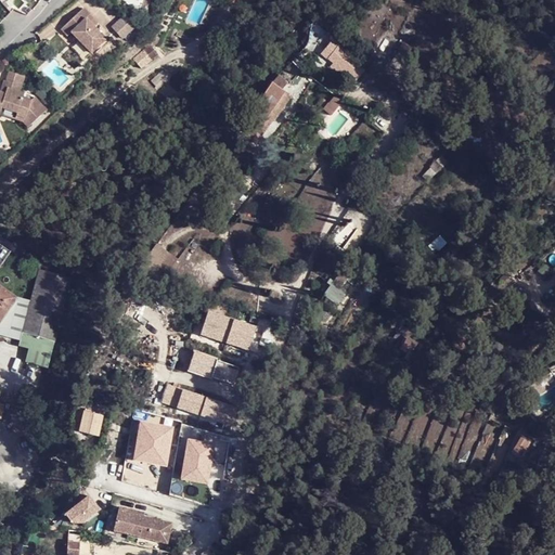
[(182,0),(193,10),(197,0),(182,0)]
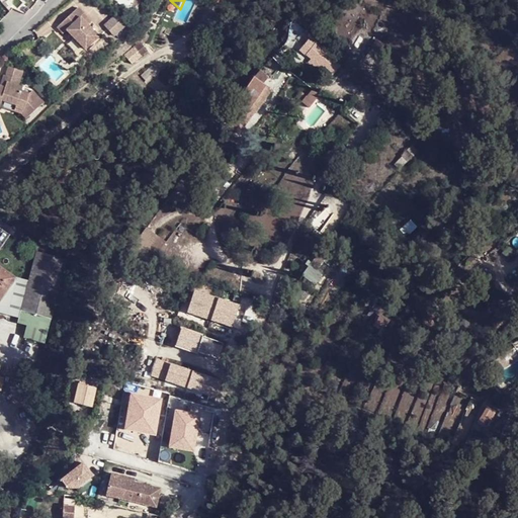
[(77,6),(56,26),(62,32),(66,28),(85,48),(98,34),(79,15),(83,12),(77,6)]
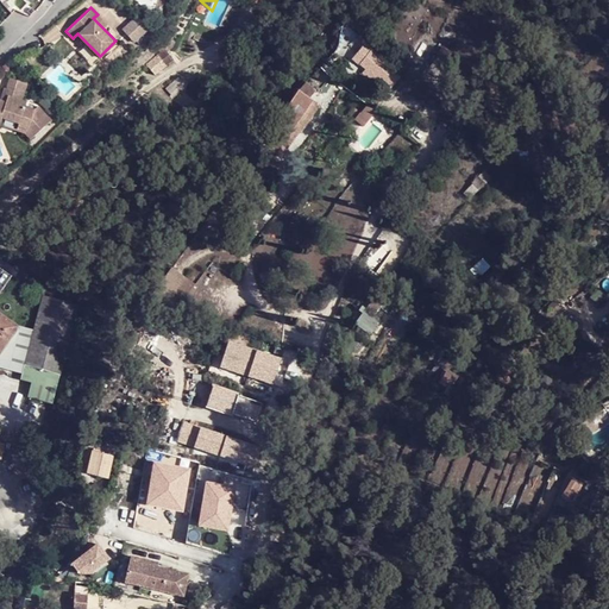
[(146,26),(135,13),(121,27),(133,39),(146,26)]
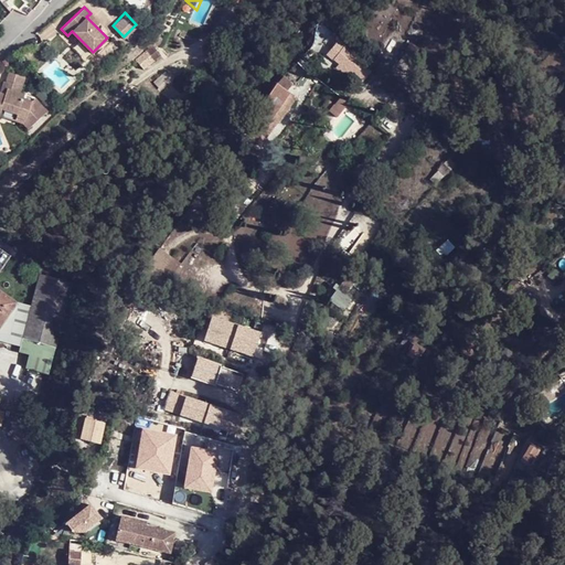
[(144,70),(160,55),(150,43),(146,46),(134,57),(144,70)]
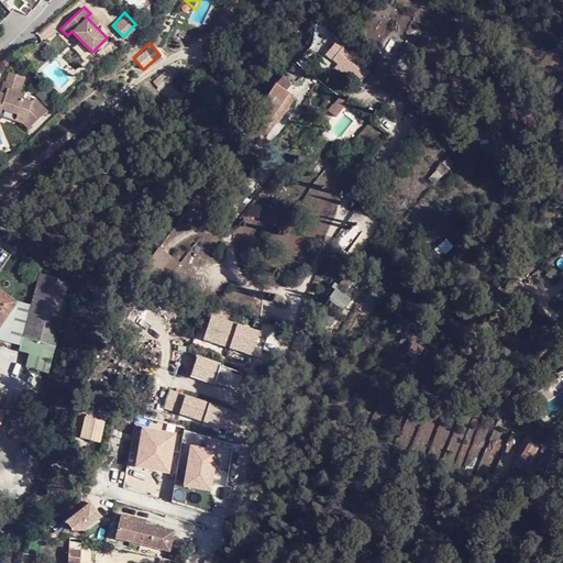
[(367,65),(343,44),(332,57),(342,66),(356,77),(367,65)]
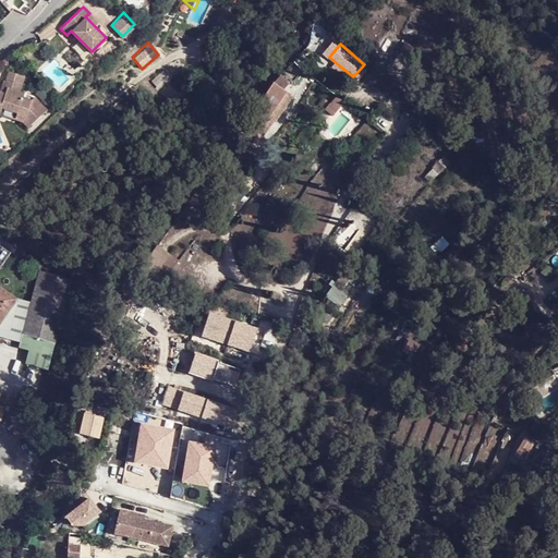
[(391,64),(402,71),(409,58),(407,58),(412,48),(403,44),(391,64)]
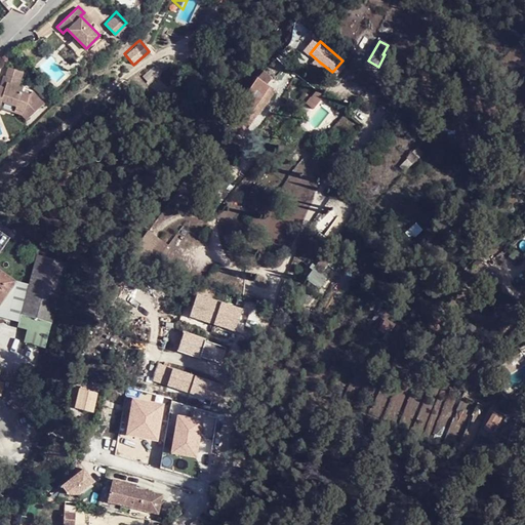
[(332,72),(319,62),(316,65),(329,76),(332,72)]
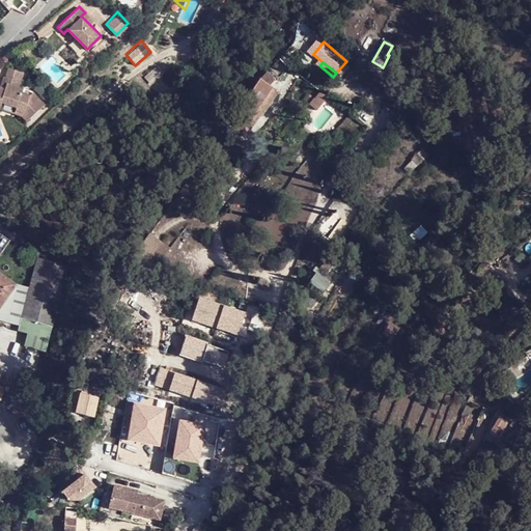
[(21,71),(6,66),(3,76),(1,75),(0,78),(0,100),(15,105),(14,108),(22,110),(30,118),(44,104),(31,92),(27,93),(20,90),(21,87),(17,86),(21,71)]
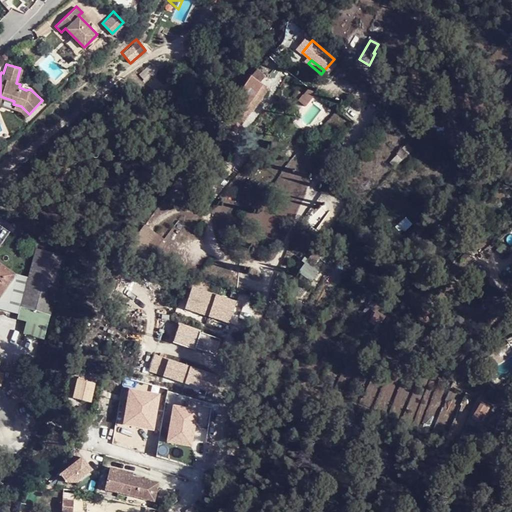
[(271,90),(253,79),(235,107),(237,109),(231,118),(234,120),(237,116),(247,124),(251,117),(255,112),(257,113),(271,90)]
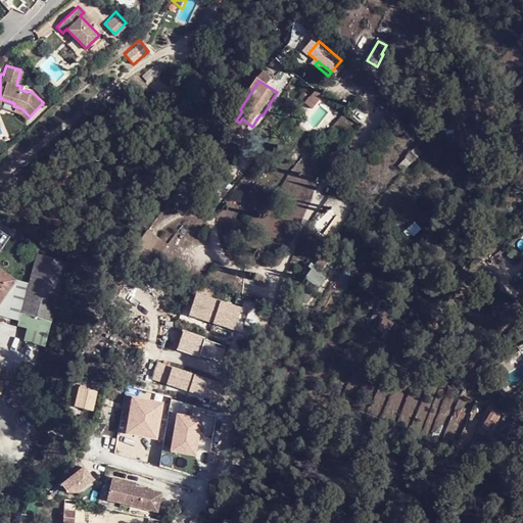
[(0,98),(0,106),(19,112),(27,120),(30,116),(21,108),(13,106),(14,103),(0,98)]
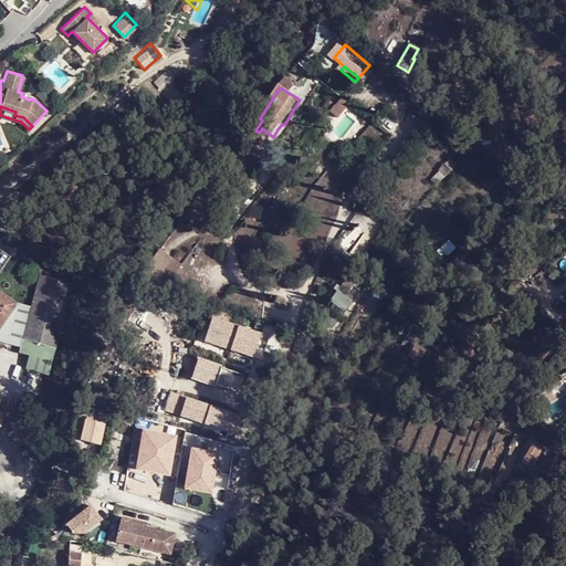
[(262,128),(259,133),(255,130),(250,139),(265,149),(273,137),(262,128)]
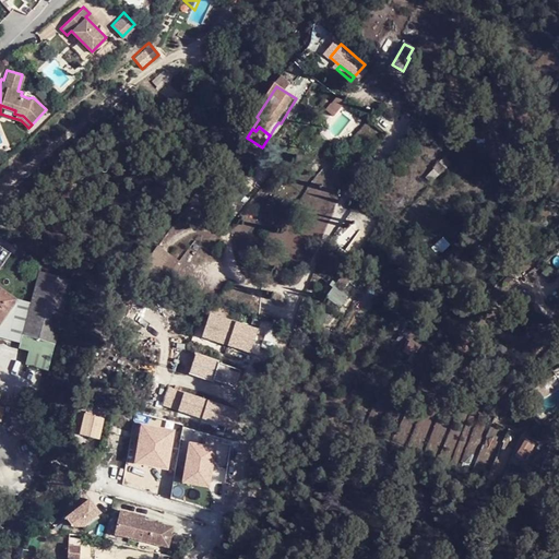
[(428,168),(436,176),(442,168),(433,161),(428,168)]
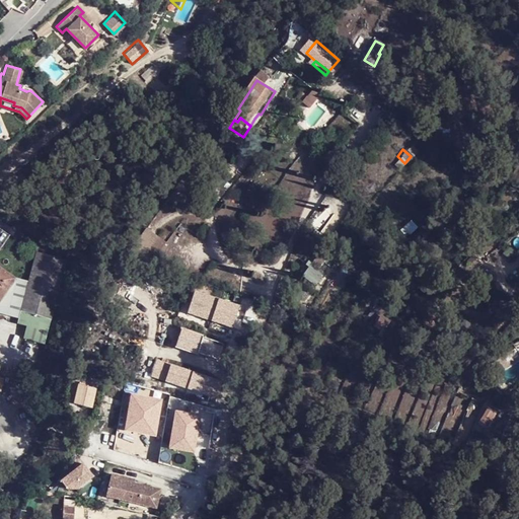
[(0,298),(13,278),(0,269),(0,249),(10,235),(0,228),(0,298)]
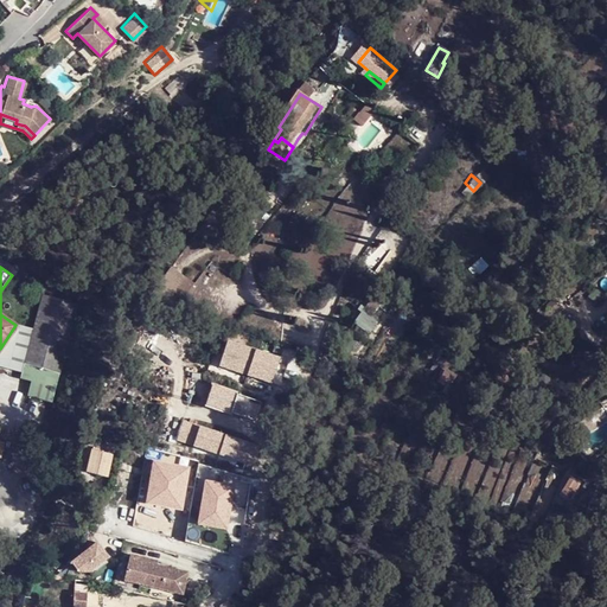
[(181,292),(185,278),(171,274),(167,288),(181,292)]
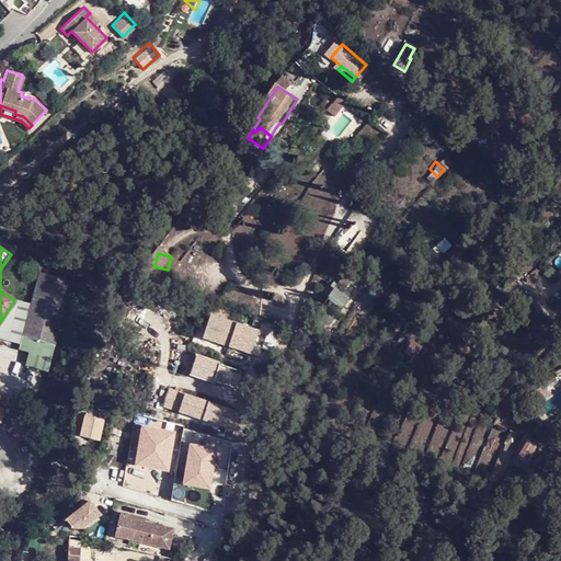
[(355,276),(346,270),(340,278),(348,285),(355,276)]
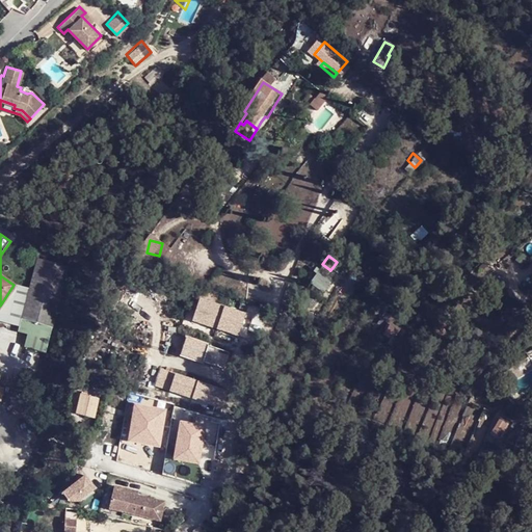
[(31,260),(27,287),(20,324),(19,328),(29,331),(26,346),(47,350),(56,308),(64,267),(31,260)]
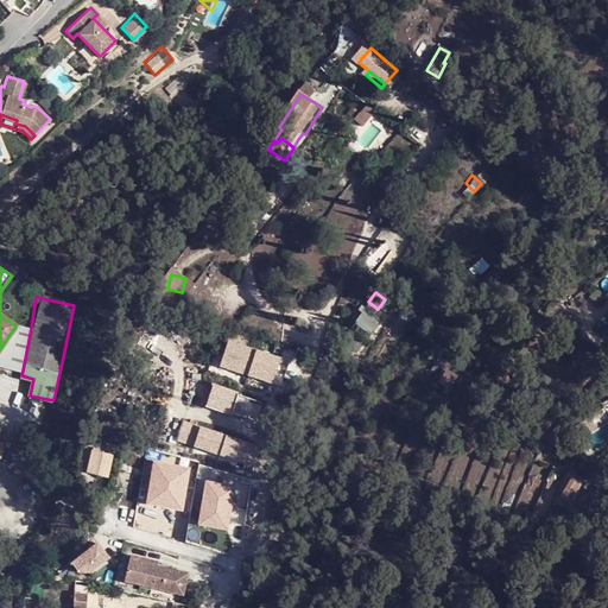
[(25,327),(16,325),(0,349),(0,365),(23,371),(31,328),(25,327)]
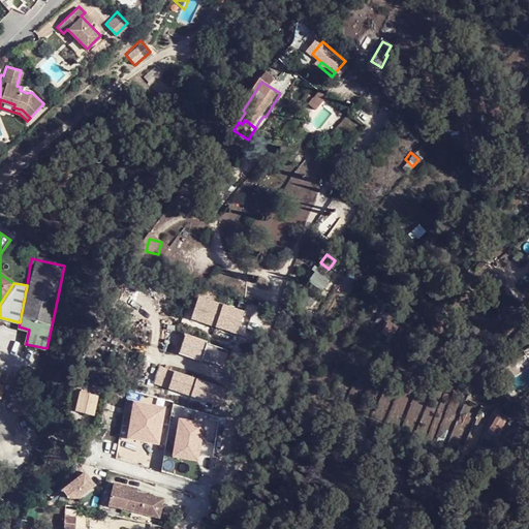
[(381,334),(391,338),(397,329),(387,323),(381,334)]
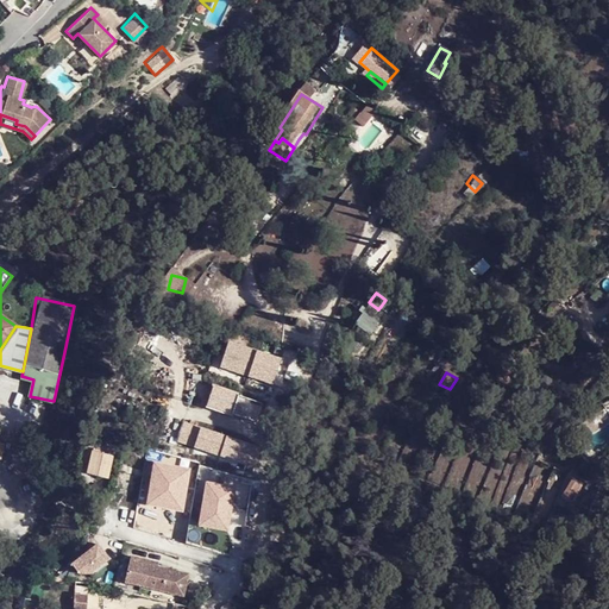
[(108,483),(114,457),(92,452),(86,478),(108,483)]
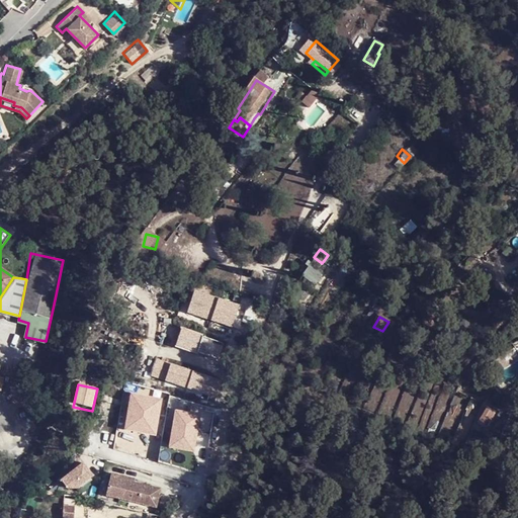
[(478,423),(487,427),(495,412),(486,407),(478,423)]
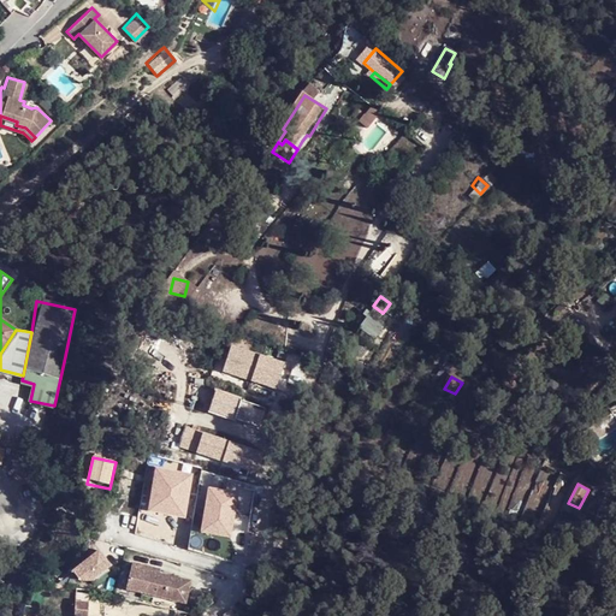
[(575,539),(584,543),(588,531),(580,528),(575,539)]
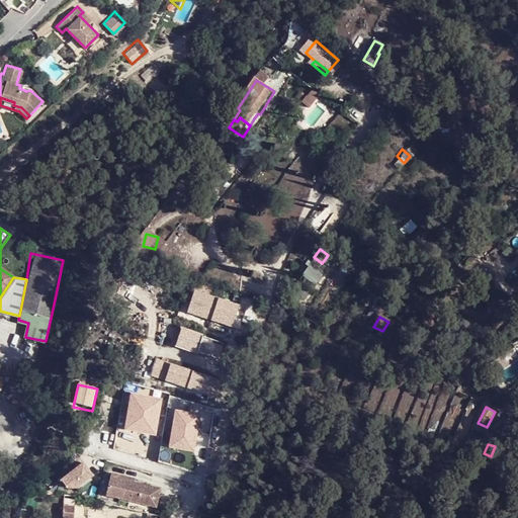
[(159,489),(109,476),(105,494),(155,507),(159,489)]
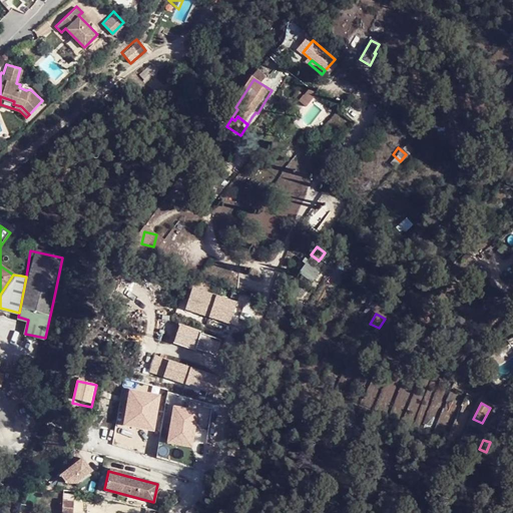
[(59,491),(58,511),(77,512),(78,498),(73,498),(73,491),(59,491)]
